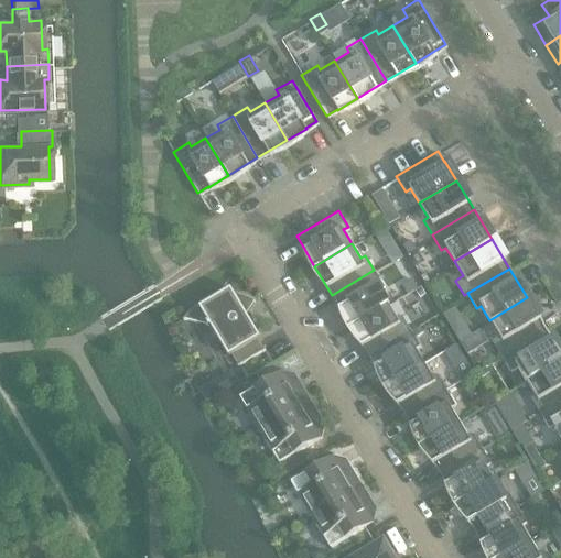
[(332,295),(349,325),(387,302),(378,287),(383,285),(374,270),(332,295)]
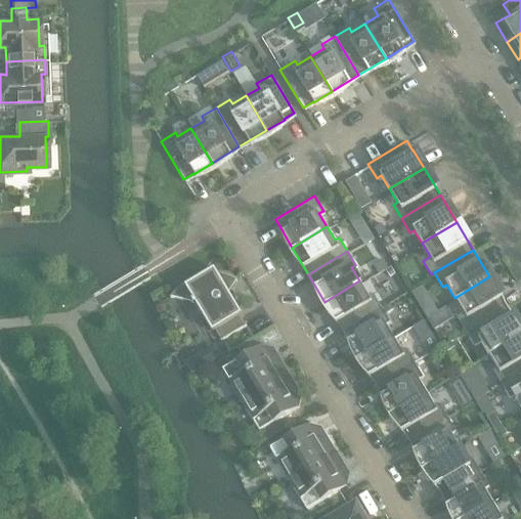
[(218,337),(219,338),(244,322),(244,321),(243,321),(234,308),(236,307),(222,284),(232,277),(233,278),(234,277),(230,275),(225,273),(221,271),(217,270),(213,270),(208,270),(203,271),(199,272),(193,274),(190,276),(186,278),(181,282),(178,285),(175,287),(171,291),(168,295),(169,296),(170,294),(191,299),(192,302),(194,301),(209,323),(211,322),(219,336),(218,337)]
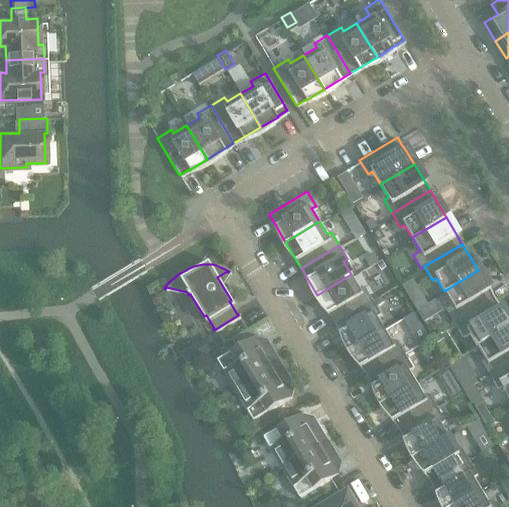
[(478,270),(444,291),(452,304),(445,308),(453,322),(494,297),(478,270)]
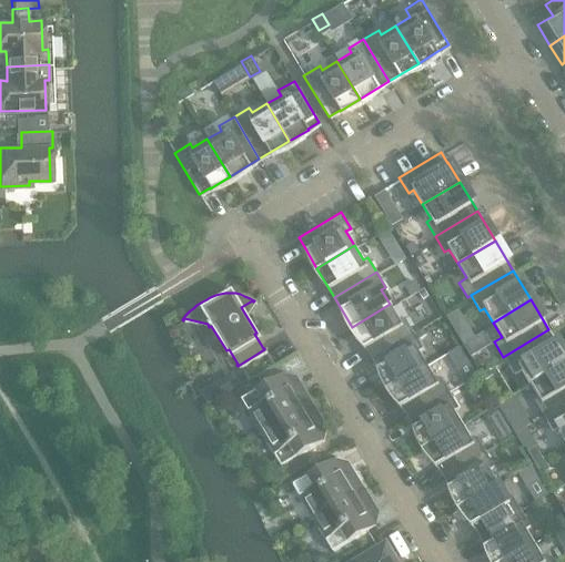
[(352,327),(370,356),(412,330),(403,316),(399,318),(390,304),(352,327)]
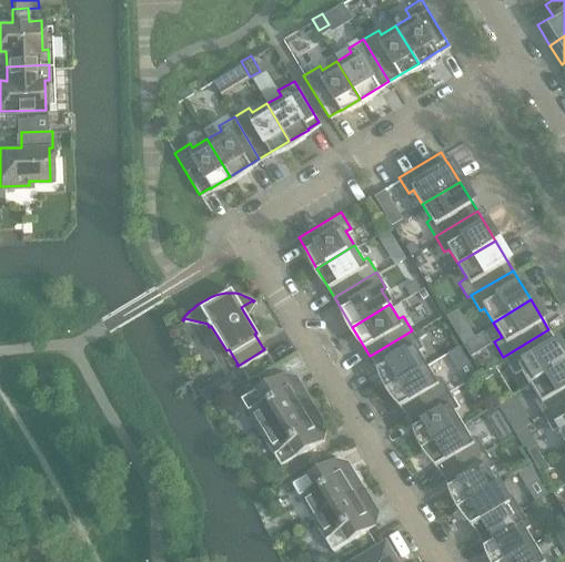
[(521,367),(528,381),(564,359),(564,356),(548,329),(503,357),(512,373),(521,367)]
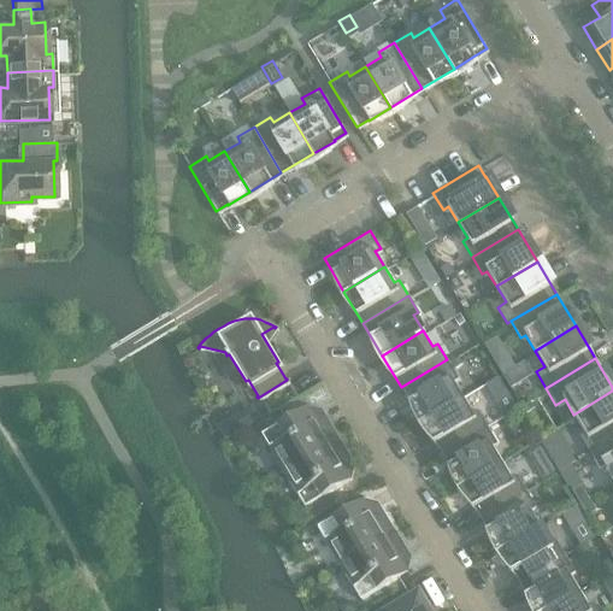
[(447,359),(401,387),(420,419),(461,394),(452,380),(457,376),(447,359)]
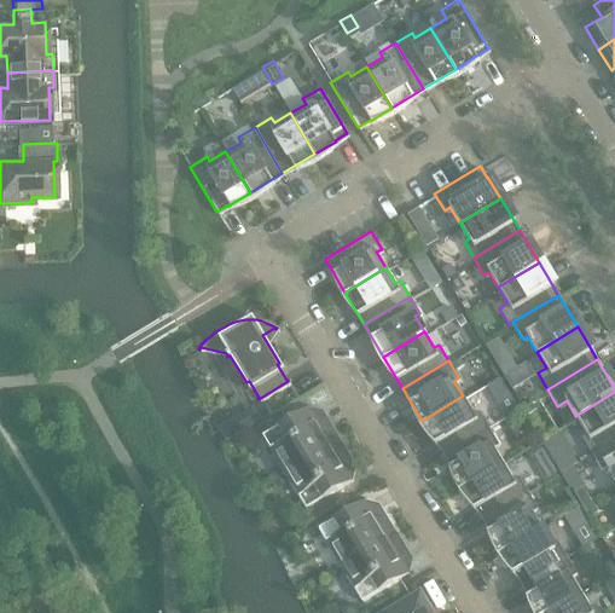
[(491,381),(498,392),(505,387),(498,376),(491,381)]
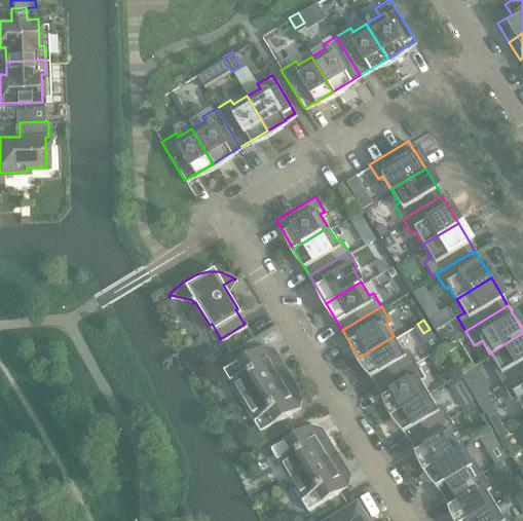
[(493,370),(501,383),(522,370),(522,333),(489,354),(497,367),(493,370)]
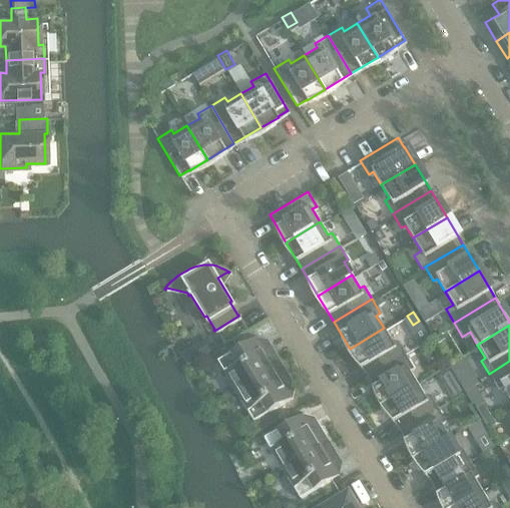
[(392,341),(384,328),(350,349),(366,376),(404,353),(396,339),(392,341)]
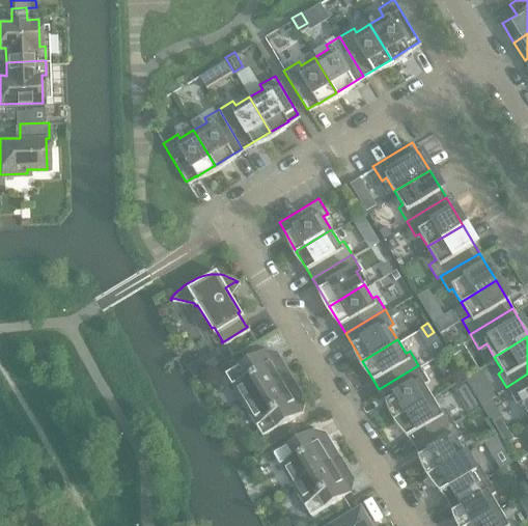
[(224,371),(243,403),(289,374),(282,362),(271,359),(264,348),(224,371)]
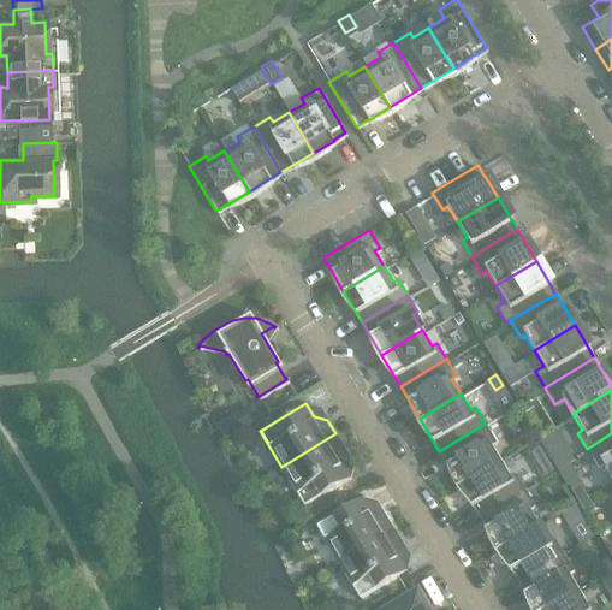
[(439,451),(458,483),(499,459),(491,443),(495,440),(485,424),(439,451)]
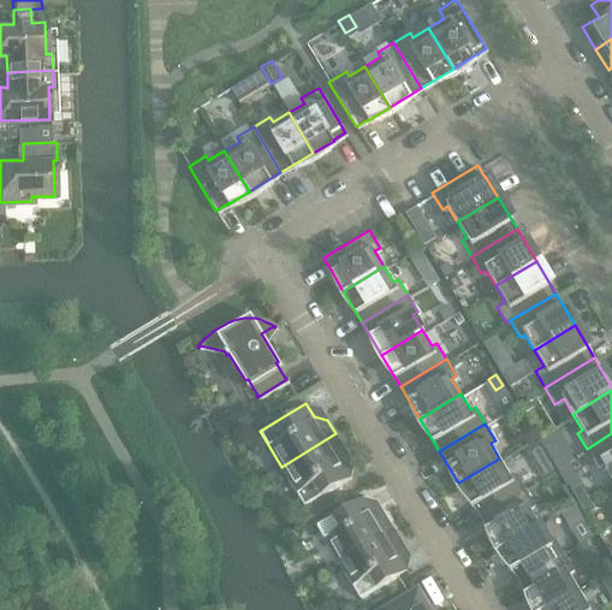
[(336,433),(281,467),(303,503),(349,475),(342,462),(344,448),(336,433)]
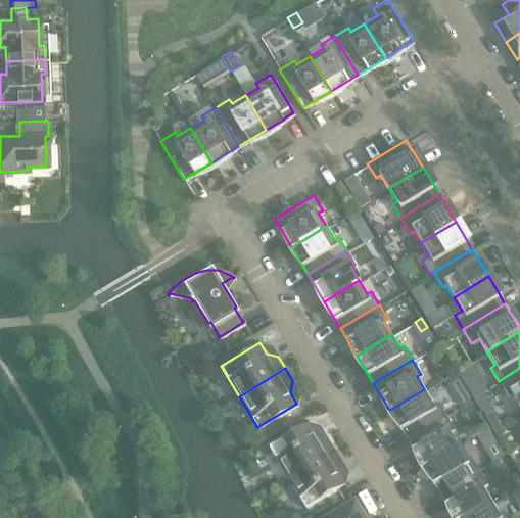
[(512,392),(519,406),(519,405),(519,368),(499,381),(507,395),(512,392)]
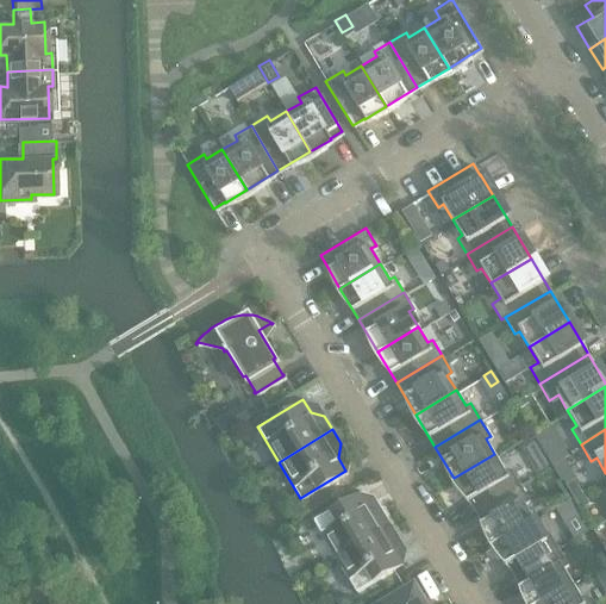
[(454,478),(473,510),(518,483),(508,467),(504,469),(494,454),(454,478)]
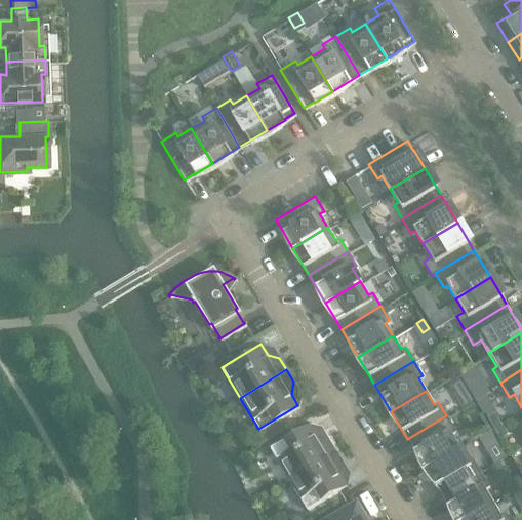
[(485,415),(492,426),(499,421),(492,410),(485,415)]
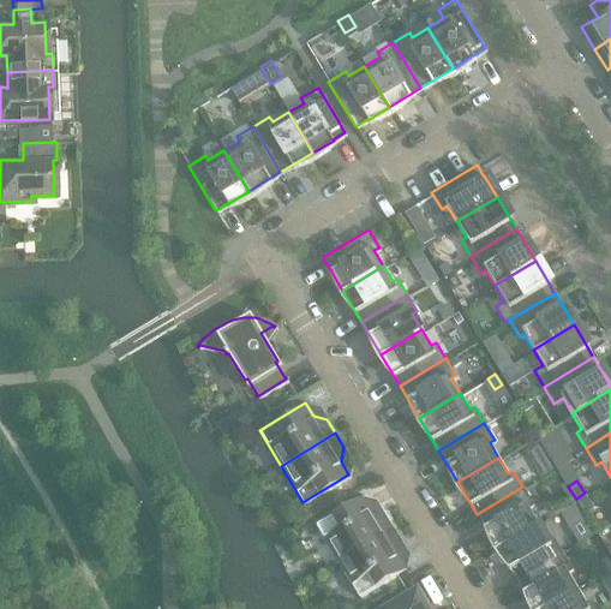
[(477,514),(496,547),(537,521),(528,506),(533,503),(522,487),(477,514)]
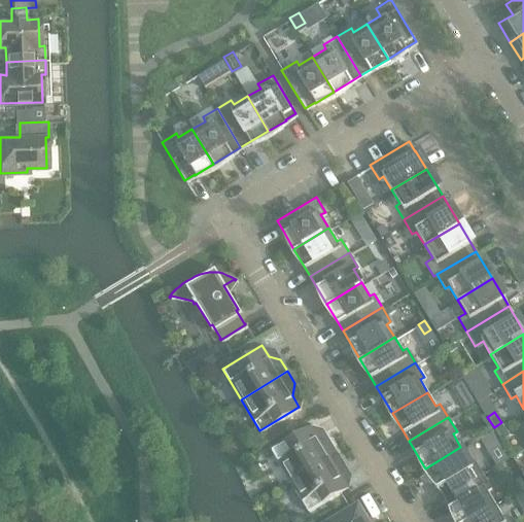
[(501,422),(494,427),(500,438),(508,433),(501,422)]
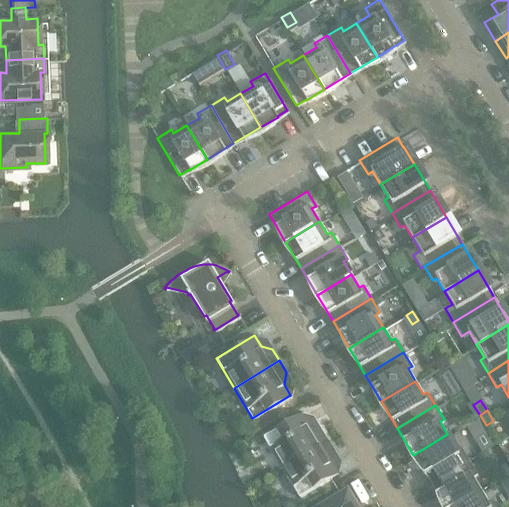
[(262,435),(280,465),(326,437),(319,426),(307,423),(300,412),(262,435)]
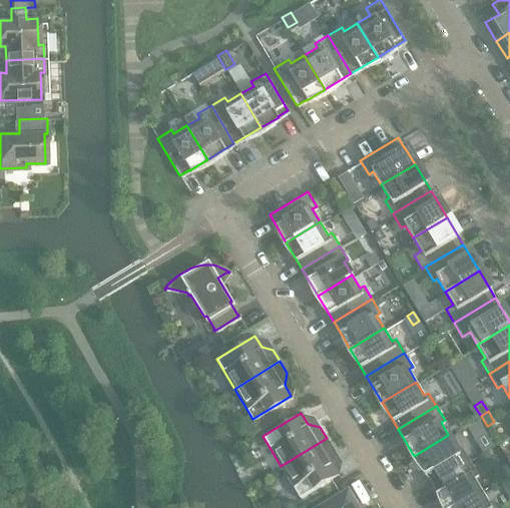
[(448,435),(414,456),(430,482),(469,459),(460,446),(456,448),(448,435)]
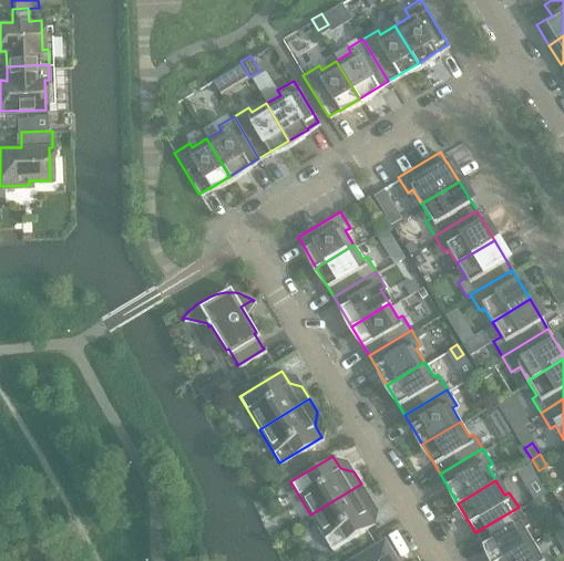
[(361,484),(310,515),(331,548),(373,522),(366,509),(369,497),(361,484)]
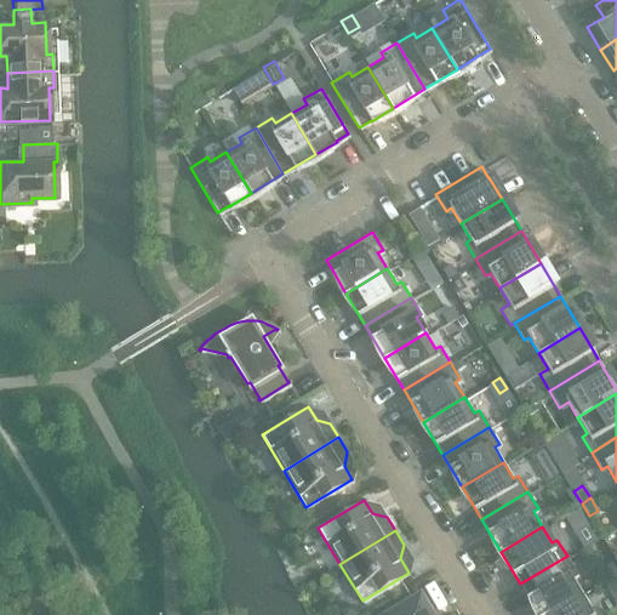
[(567,556),(520,584),(538,614),(542,614),(582,592),(571,574),(576,570),(567,556)]
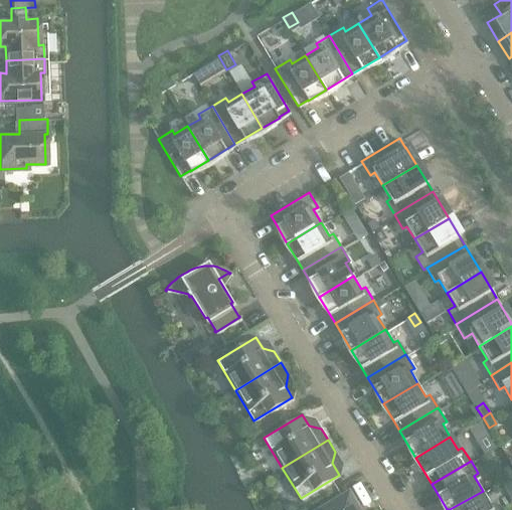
[(353,509),(351,507),(356,504),(348,489),(313,509),(353,509)]
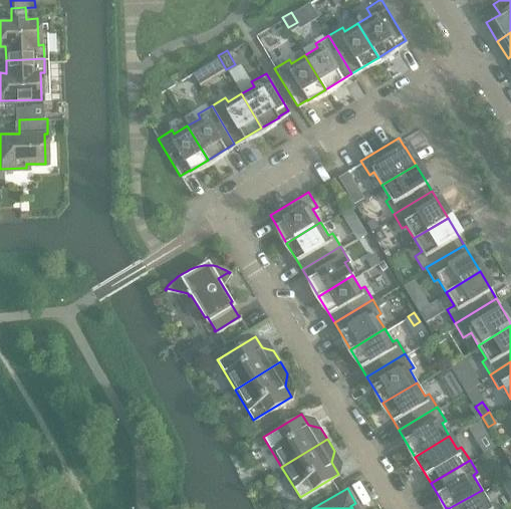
[(449,508),(498,508),(494,500),(489,503),(482,490),(449,508)]
